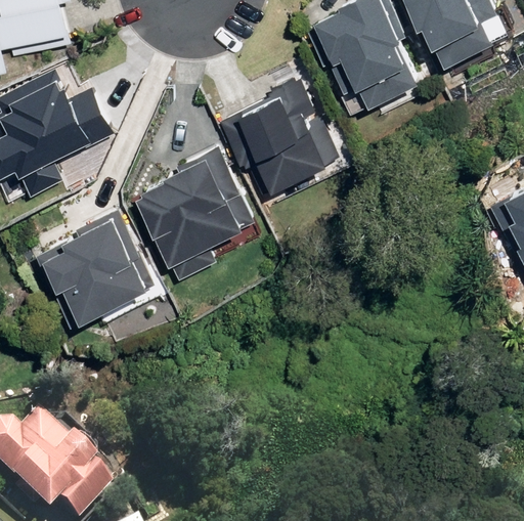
[(0,53),(0,50),(68,35),(60,5),(71,3),(70,0),(0,0),(0,13),(1,20),(0,20),(0,74),(5,74),(0,53)]
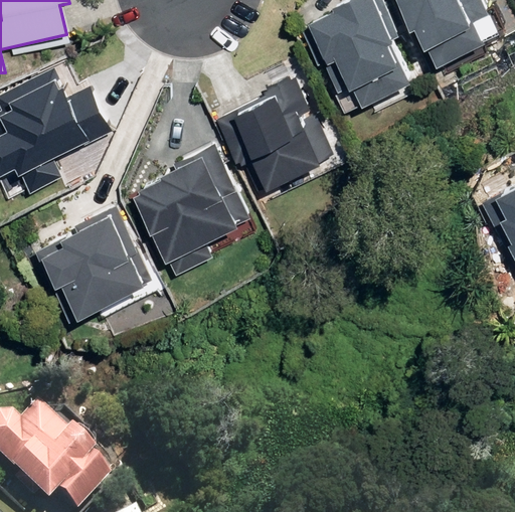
[(401,37),(384,0),(349,0),(331,8),(333,13),(308,24),(327,65),(334,61),(340,74),(332,77),(347,112),(408,84),(390,42),(401,37)]
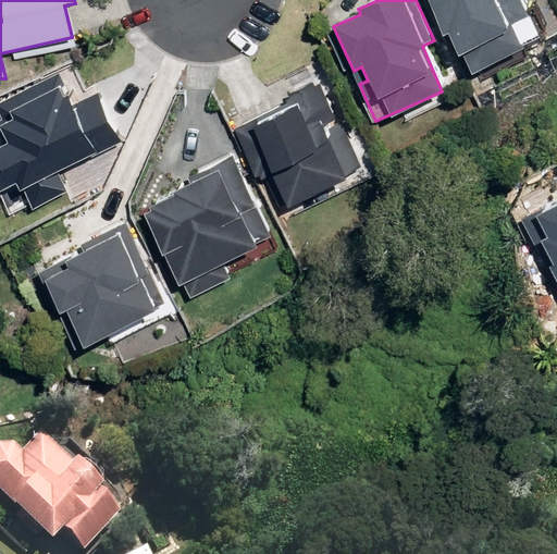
[(426,0),(442,34),(446,32),(456,54),(460,52),(470,74),(522,50),(511,25),(527,17),(519,0),(426,0)]
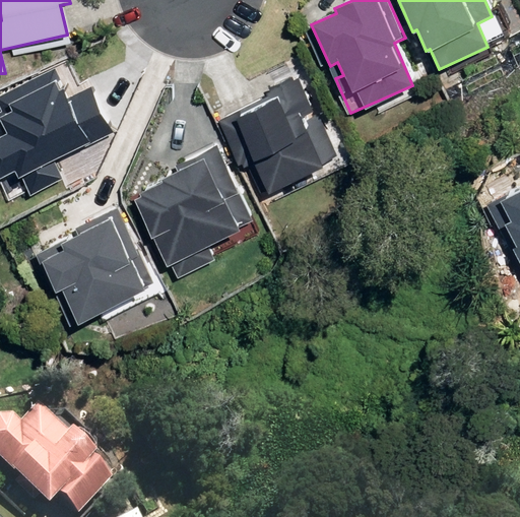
[(0,141),(0,182),(18,173),(30,196),(61,182),(53,165),(113,135),(90,90),(69,101),(56,74),(0,101),(0,108),(4,116),(0,118),(0,125),(6,138),(0,141)]
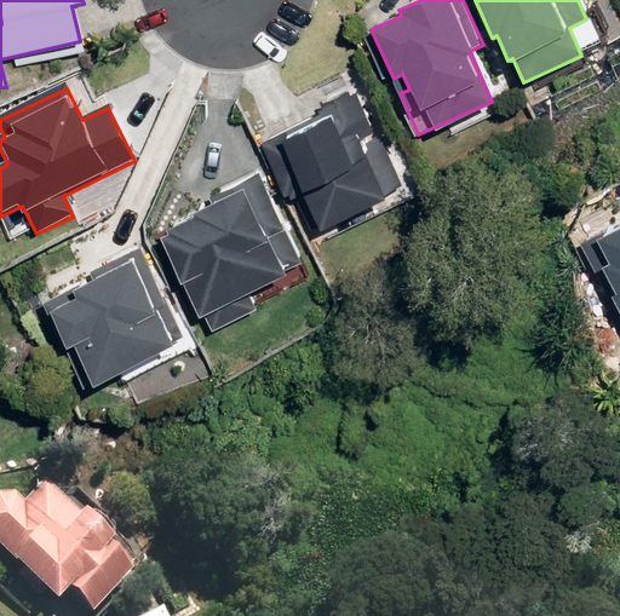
[(363,148),(360,138),(371,133),(351,93),(316,110),(319,116),(258,147),(283,197),(297,191),(317,230),(400,190),(375,142),(363,148)]
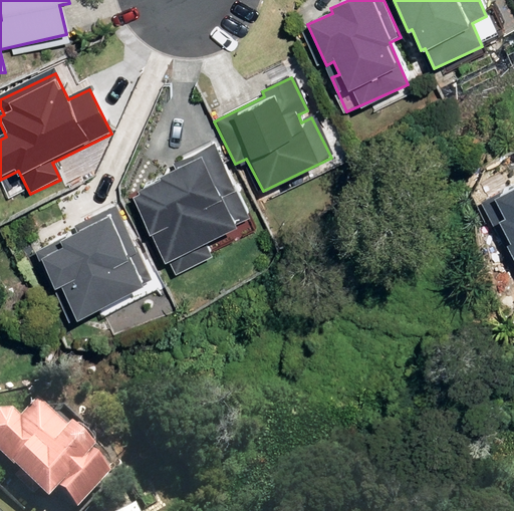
[(248,221),(213,147),(172,166),(175,170),(159,178),(160,181),(132,195),(164,263),(236,229),(235,227),(248,221)]
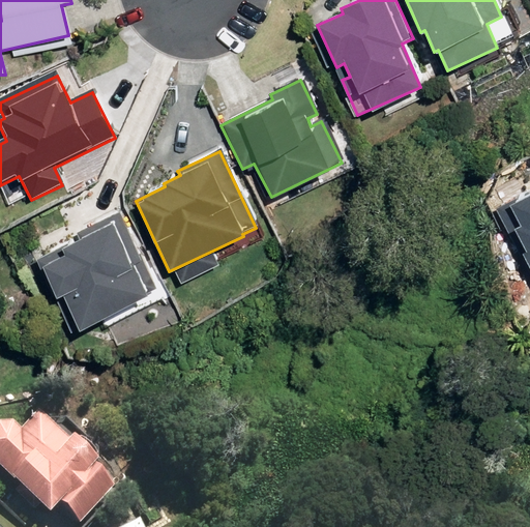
[(529,197),(498,214),(529,274),(529,197)]
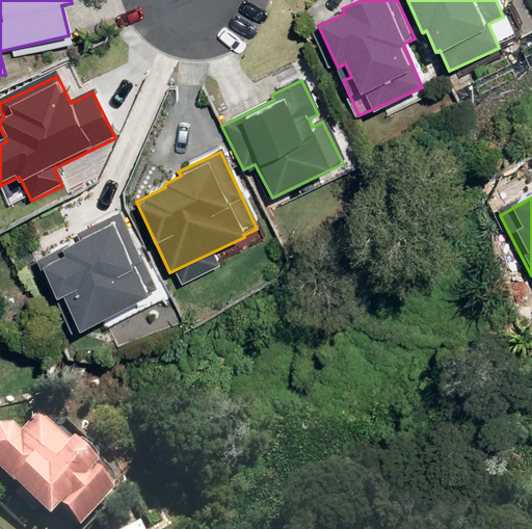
[(137,254),(118,215),(77,235),(80,240),(44,258),(37,261),(55,299),(62,296),(77,327),(157,289),(139,253),(137,254)]
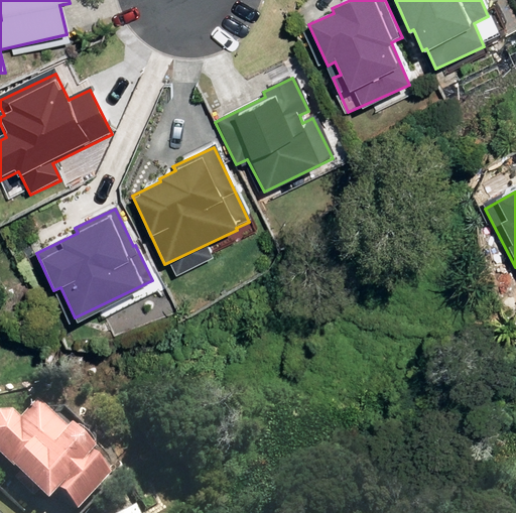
[(85,461),(30,411),(15,428),(6,421),(0,421),(0,467),(7,473),(1,479),(38,512),(42,512),(50,502),(62,512),(80,512),(106,484),(85,466),(86,465),(83,462),(85,461)]
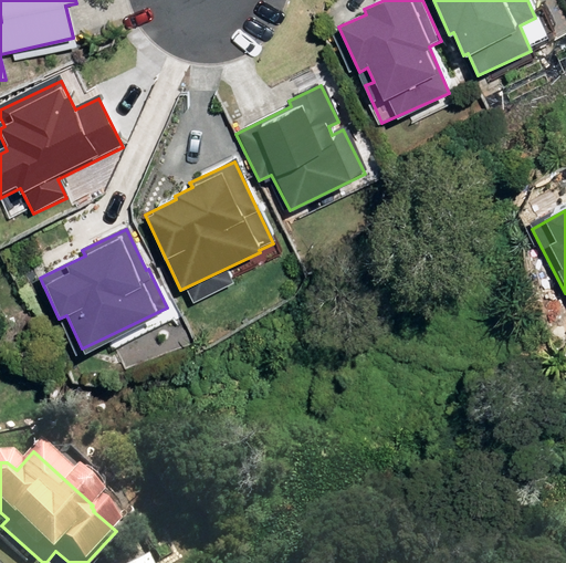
All buildings are outlined.
